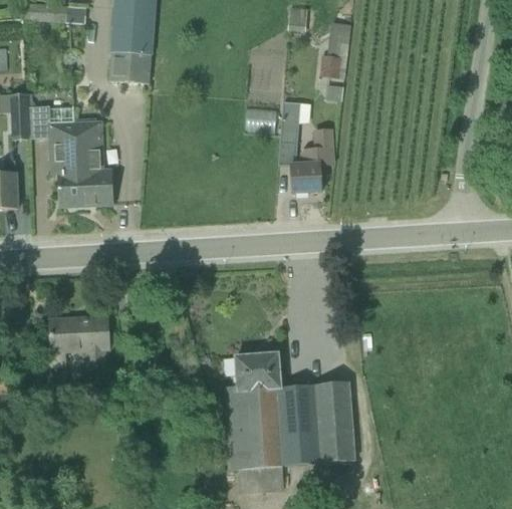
[(116,0),(110,79),(151,82),(153,54),(157,0),(116,0)]
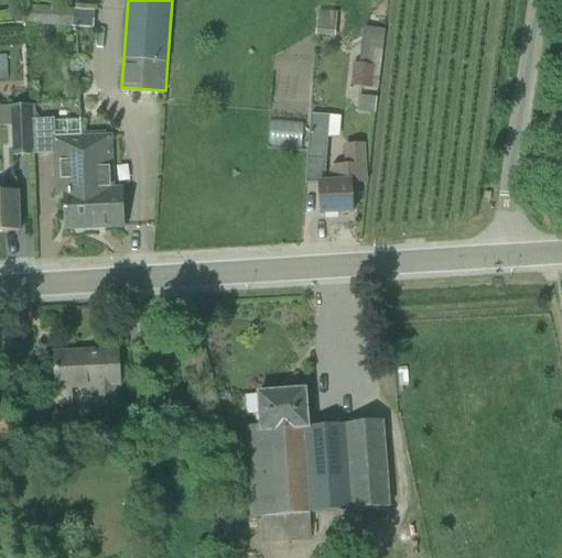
[(29,21),(62,23),(76,24),(77,6),(64,4),(30,2),(29,21)]
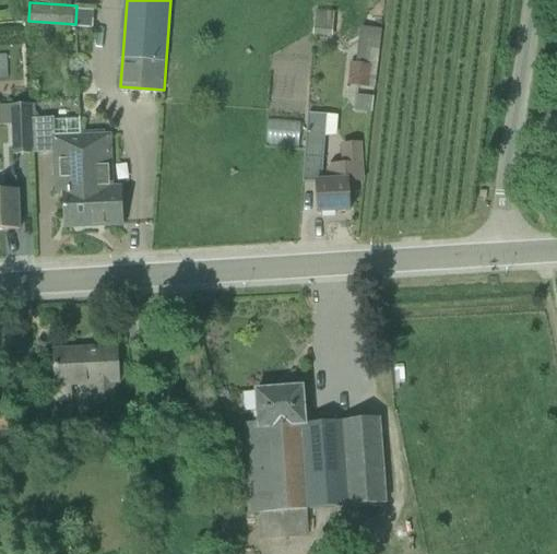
[(94,8),(76,7),(75,23),(93,24),(94,8)]
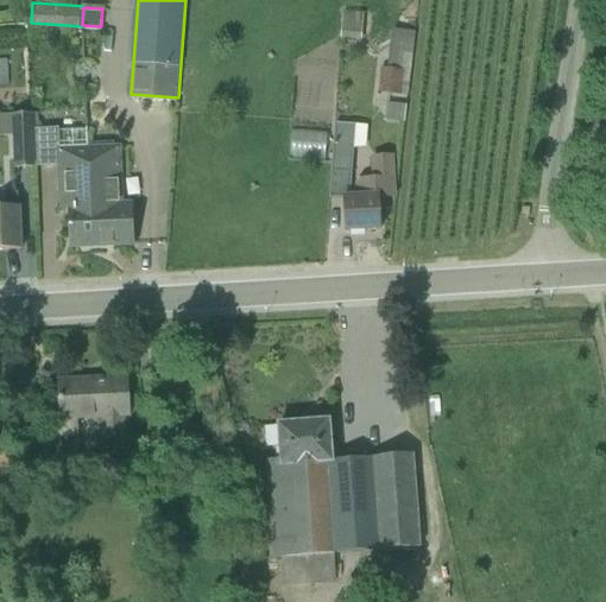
[(366,10),(345,7),(342,35),(364,36),(366,10)]
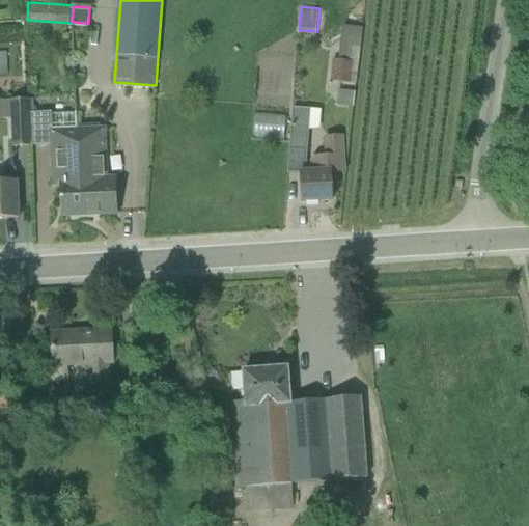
[(354,58),(339,56),(333,56),(331,77),(351,80),(354,58)]
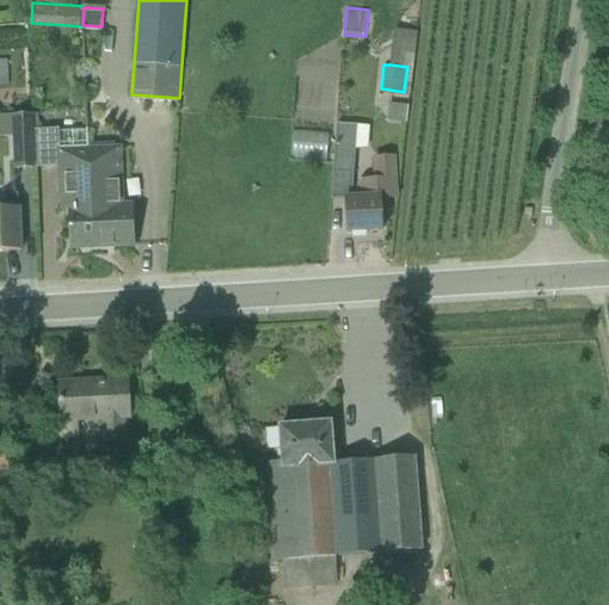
[(410,115),(410,100),(393,100),(393,113),(410,115)]
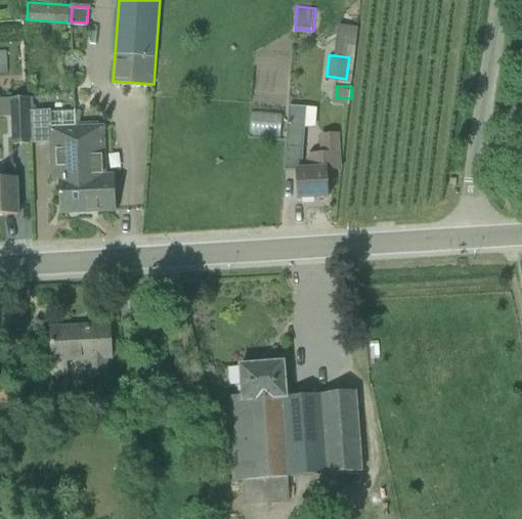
[(31,140),(30,107),(29,94),(11,95),(13,141),(31,140)]
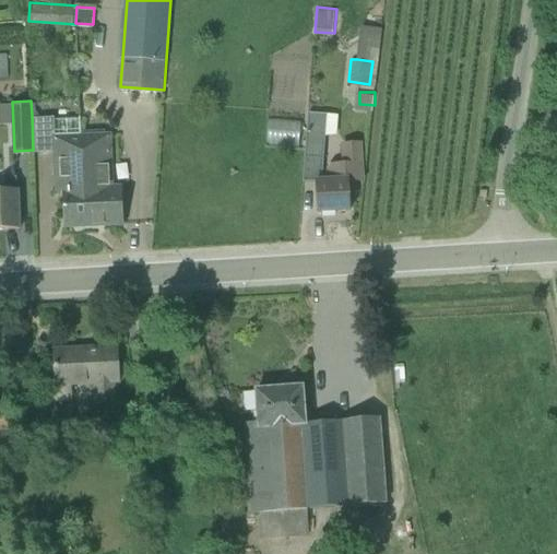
[(306,154),(326,155),(329,112),(309,109),(306,154)]
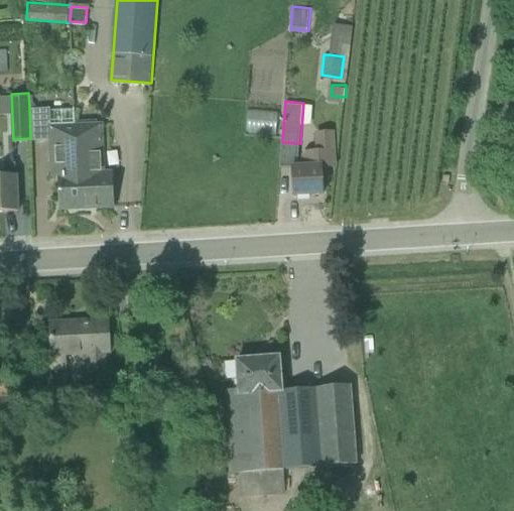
[(51,105),(29,106),(30,138),(51,137),(53,173),(60,173),(61,207),(79,206),(75,119),(75,106),(51,107),(51,105)]
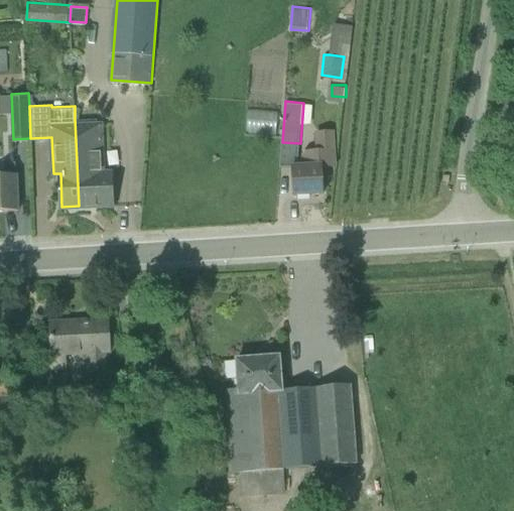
[(248,128),(278,129),(278,107),(249,106),(248,128)]
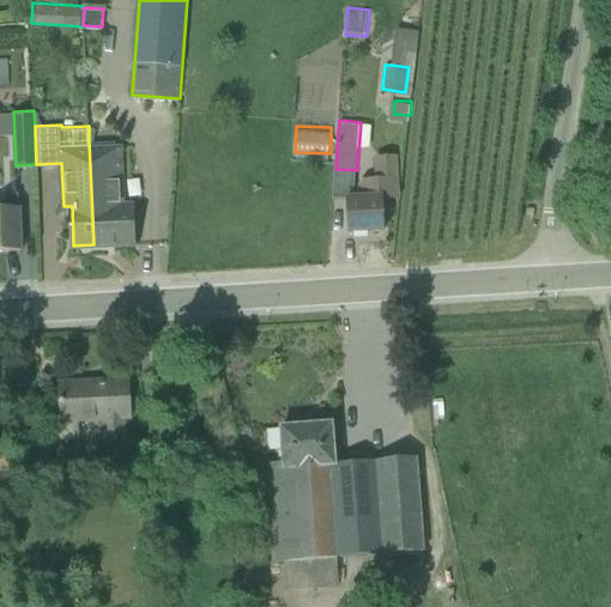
[(135,243),(134,201),(125,202),(122,145),(116,145),(116,140),(89,141),(94,244),(135,243)]
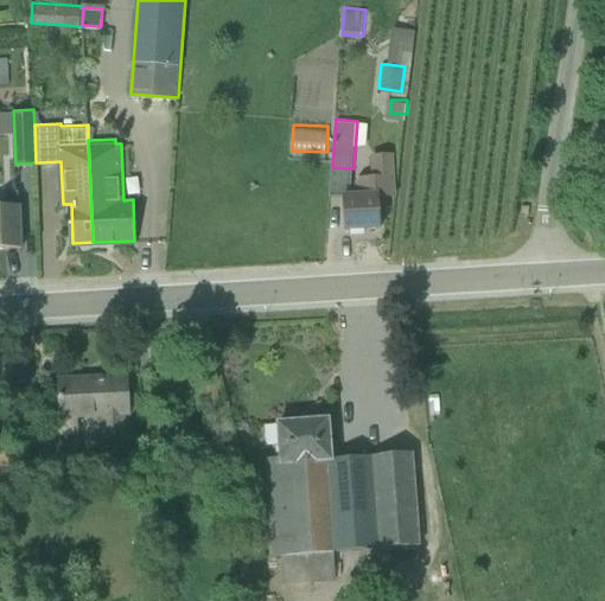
[(381,208),(387,208),(386,194),(397,193),(395,152),(371,153),(373,176),(362,176),(357,180),(357,193),(345,193),(346,227),(382,225),(381,208)]
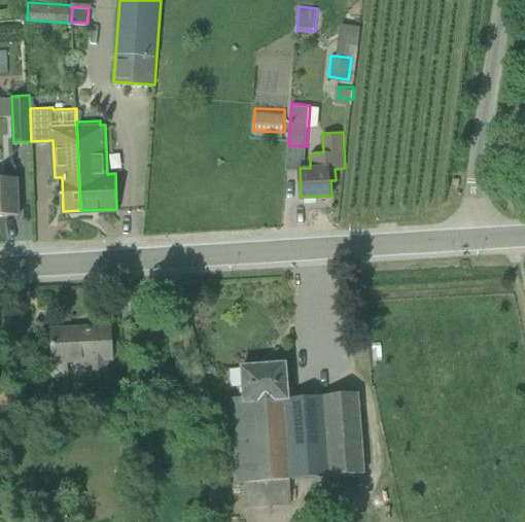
[(18,164),(5,164),(5,176),(0,176),(0,213),(21,213),(19,176),(18,176),(18,164)]
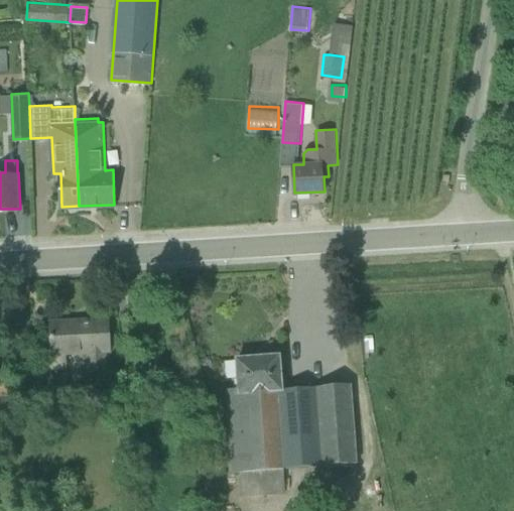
[(70,368),(69,352),(90,350),(91,369),(107,369),(106,350),(111,349),(110,317),(51,321),(53,352),(45,353),(46,369),(70,368)]
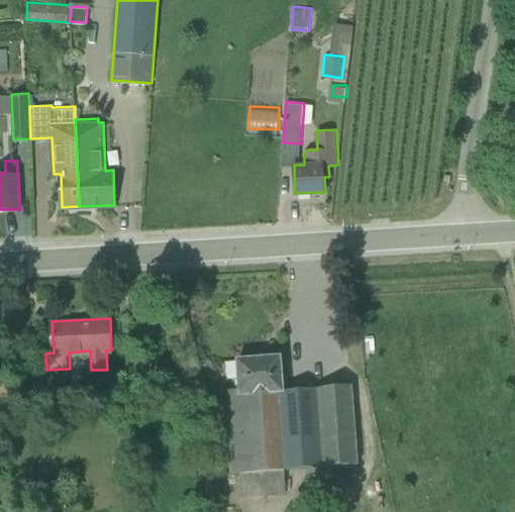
[(234,472),(324,465),(357,463),(351,384),(284,389),(281,355),(238,359),(240,388),(228,389),(234,472)]
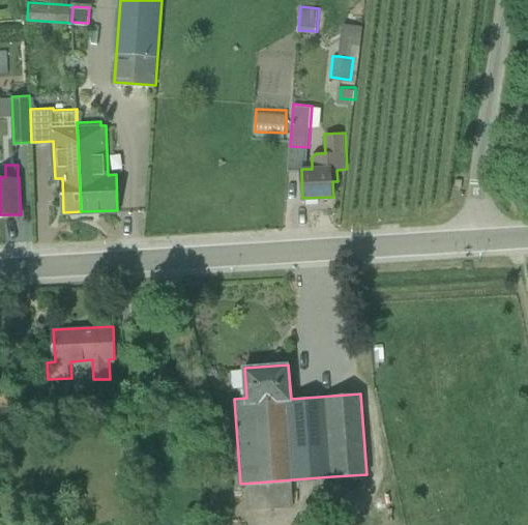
[(117,468),(120,478),(136,473),(133,464),(117,468)]
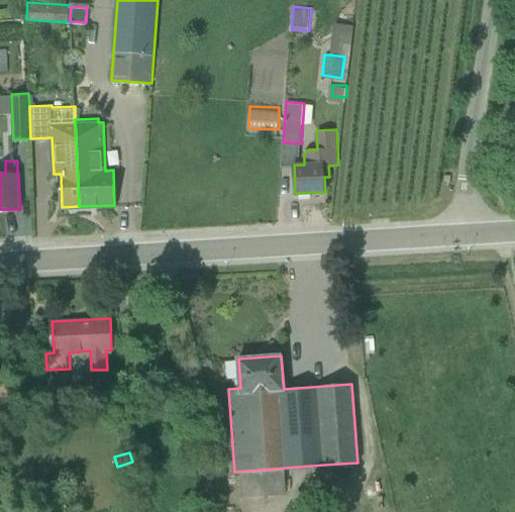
[(244,483),(243,472),(233,473),(234,484),(244,483)]
